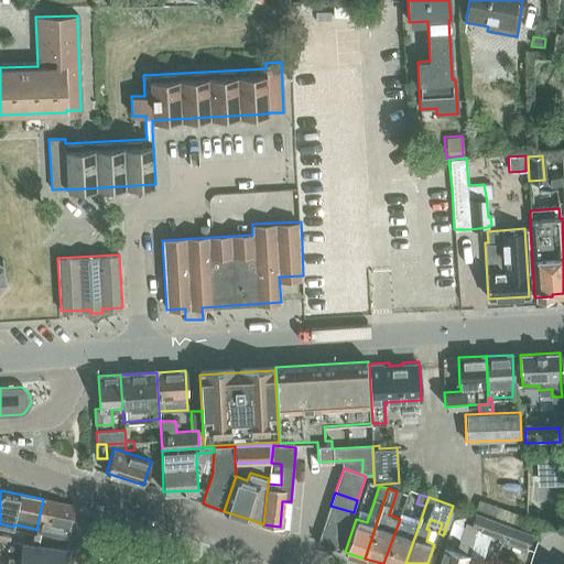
[(43,499),(39,519),(51,521),(49,532),(67,537),(74,506),(43,499)]
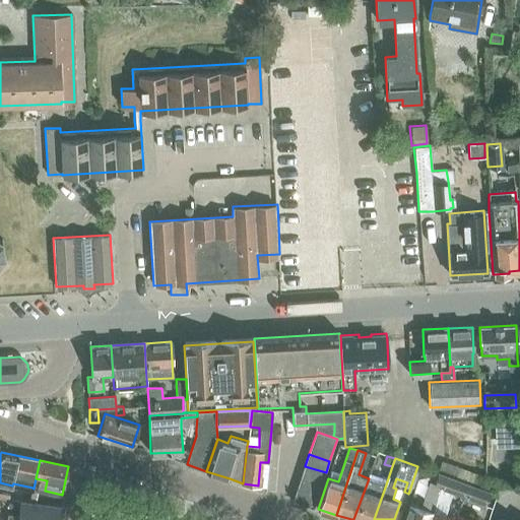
[(441,460),(437,472),(467,483),(482,489),(486,476),(441,460)]
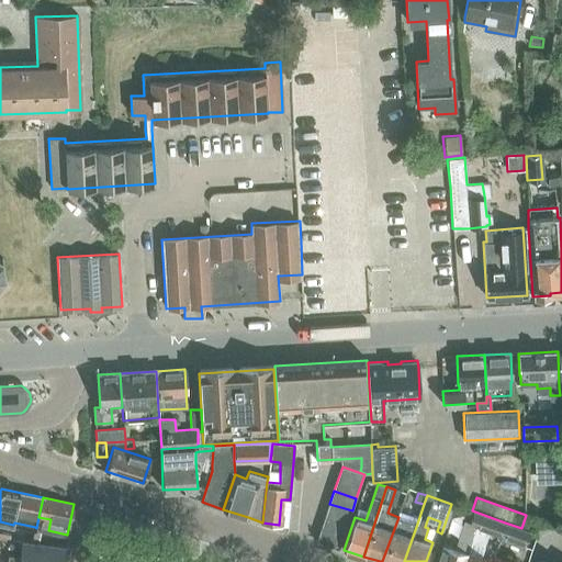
[(329,504),(325,516),(348,524),(352,510),(329,504)]
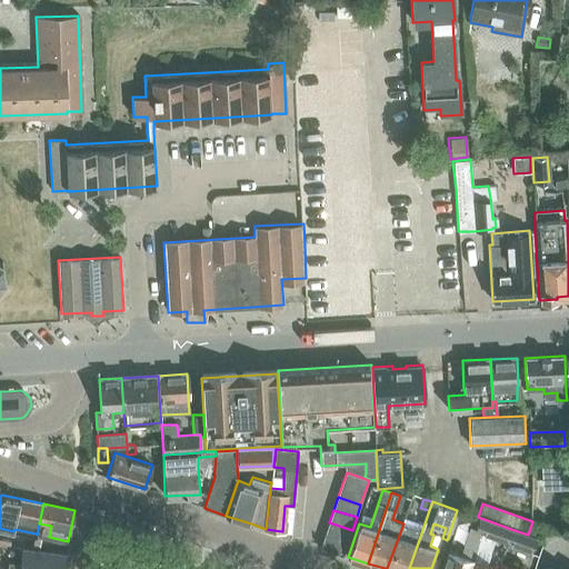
[(387,568),(409,568),(422,530),(425,523),(405,517),(403,523),(387,568)]
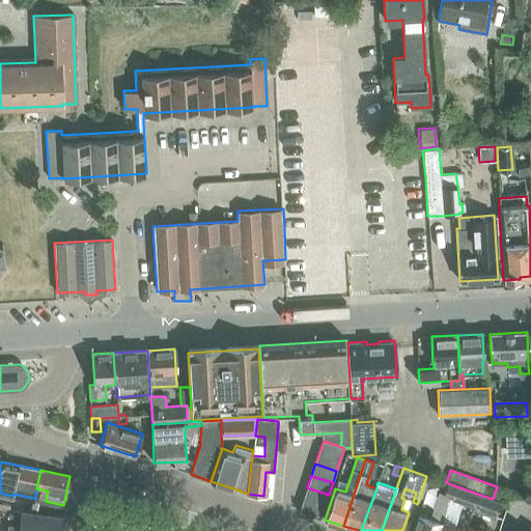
[(477,494),(446,482),(443,493),(450,496),(445,513),(456,518),(463,500),(474,503),(477,494)]
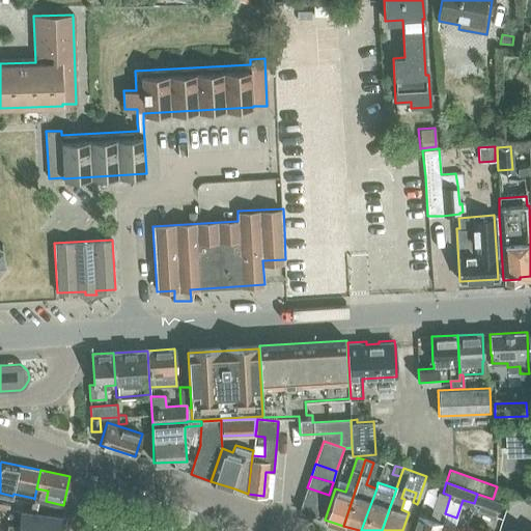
[(329,495),(307,487),(300,511),(320,519),(329,495)]
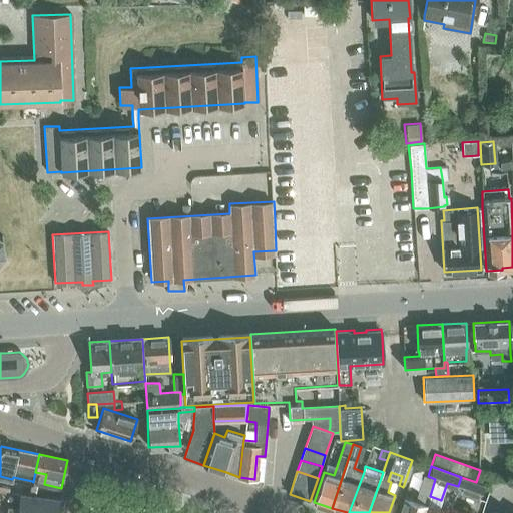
[(423,512),(427,505),(430,496),(435,479),(428,476),(423,474),(414,500),(404,497),(398,512),(423,512)]
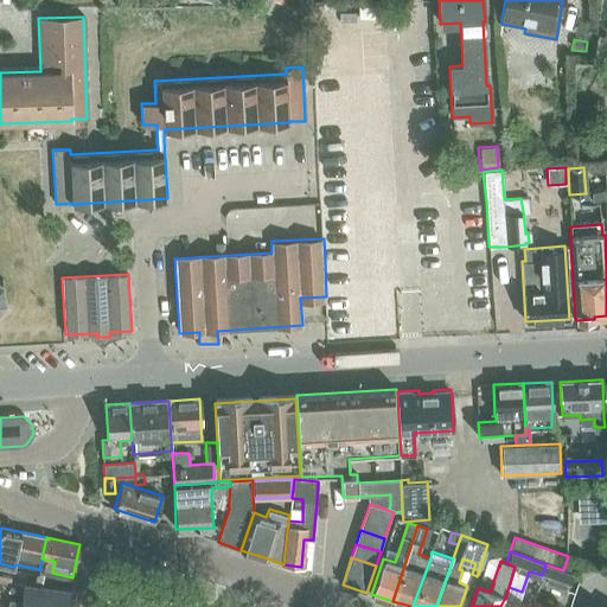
[(570,573),(563,570),(545,564),(542,575),(540,582),(564,590),(570,573)]
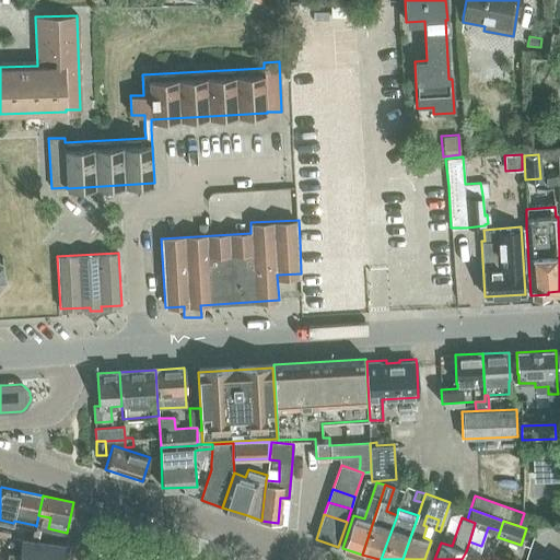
[(35,525),(31,541),(38,543),(42,527),(36,526),(35,525)]
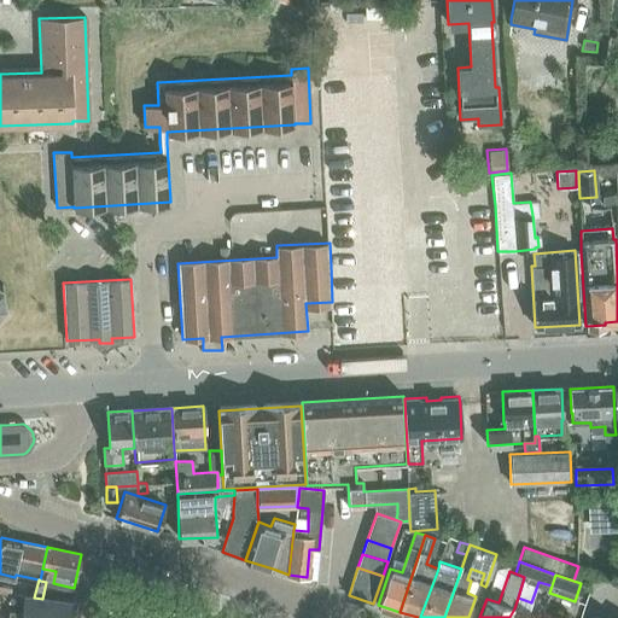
[(0,584),(0,593),(11,595),(12,587),(0,584)]
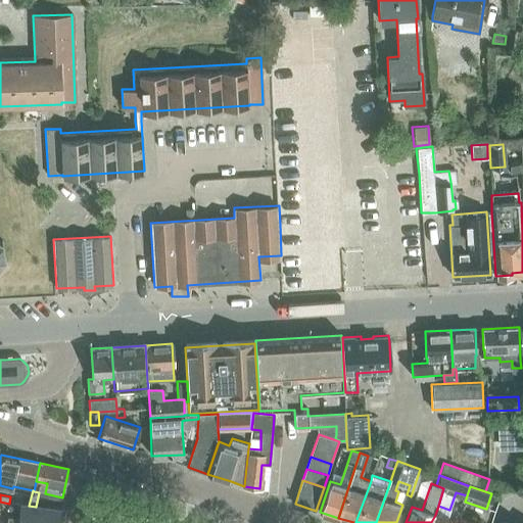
[(29,506),(20,505),(18,518),(6,517),(5,522),(58,522),(60,510),(47,508),(36,507),(29,506)]
